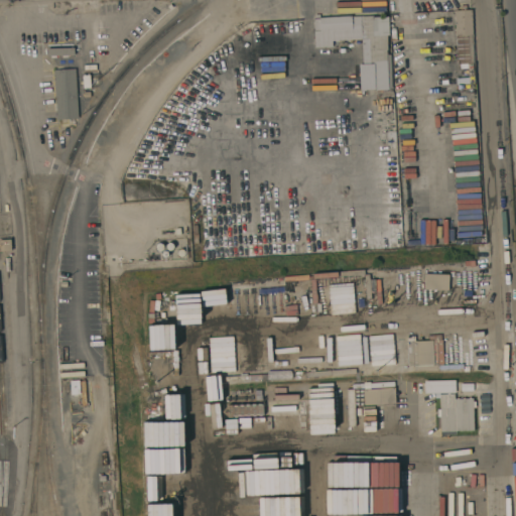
[(472,9),(473,34),(474,62),(458,63),(457,35),(456,35),(455,10),(461,10),(460,5),(467,5),(467,9),(472,9)]
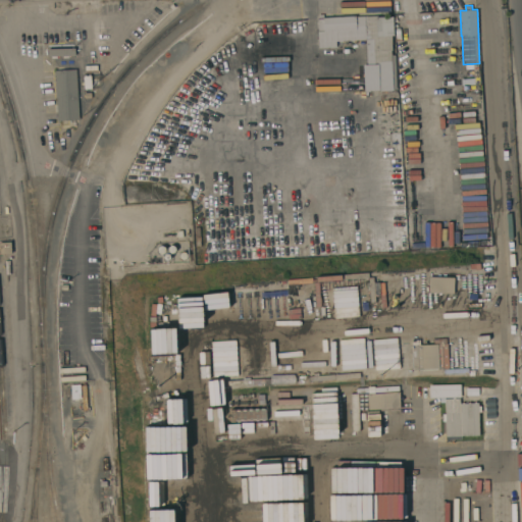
[(394,35),(392,35),(393,51),(390,51),(390,55),(395,55),(397,90),(393,90),(364,92),(363,64),(366,64),(365,40),(357,40),(357,46),(319,48),(318,18),(323,18),(323,17),(356,15),(356,16),(378,15),(378,16),(393,16),(394,35)]
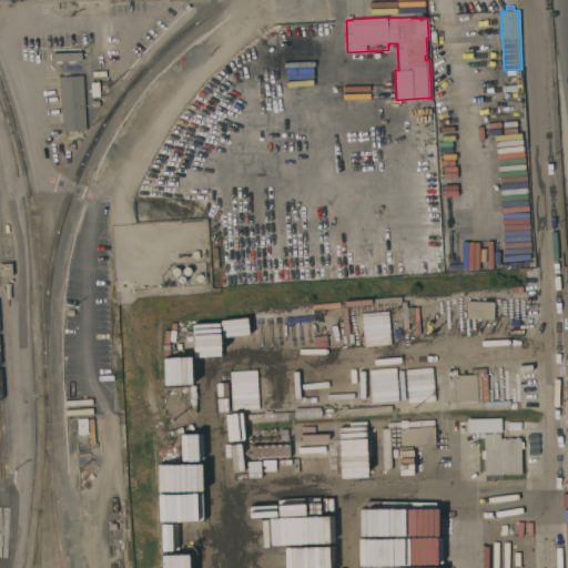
[(81,52),(81,60),(52,61),(52,53),(81,52)]
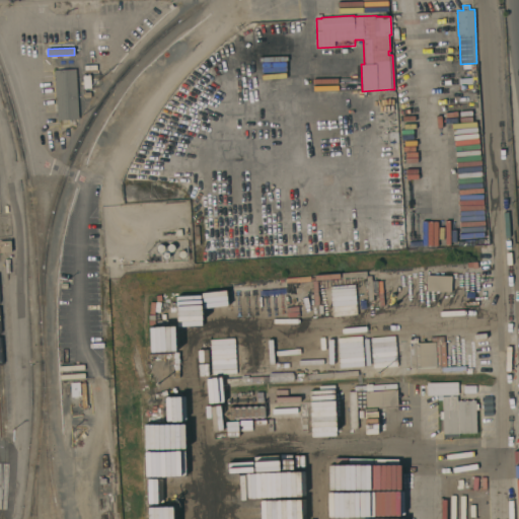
[(75,68),(79,118),(58,119),(55,70),(75,68)]
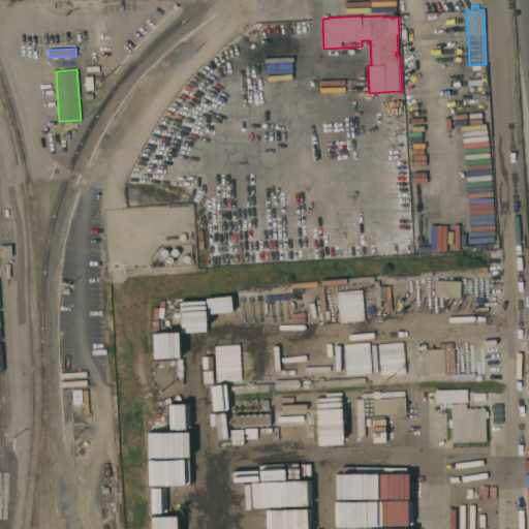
[(4,257),(0,257),(0,245),(3,245),(10,245),(11,257),(4,257)]
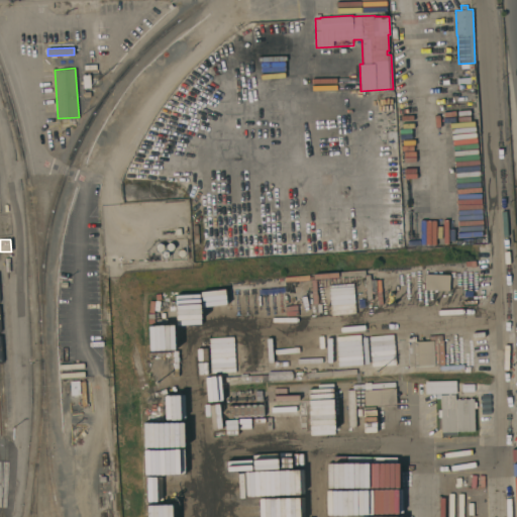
[(156,247),(156,246),(157,244),(159,243),(160,243),(162,243),(163,244),(164,245),(164,246),(164,248),(164,249),(161,250),(160,251),(158,250),(157,249),(156,247)]
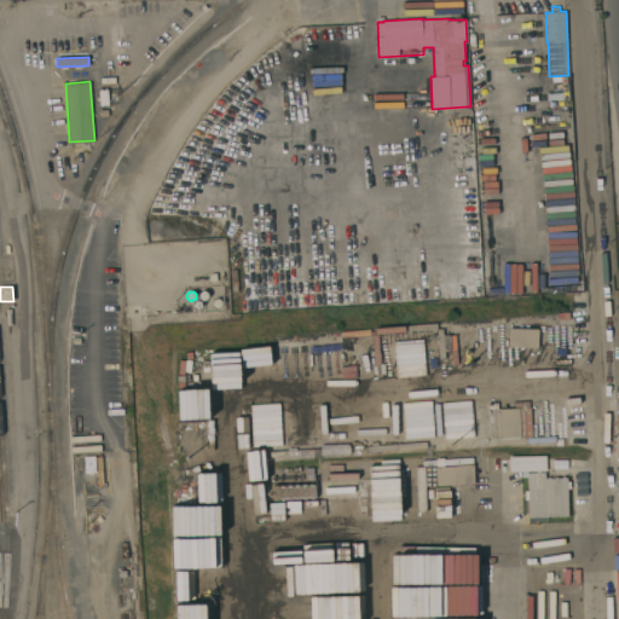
[(556,435),(491,439),(489,410),(555,406),(555,423),(556,435)]
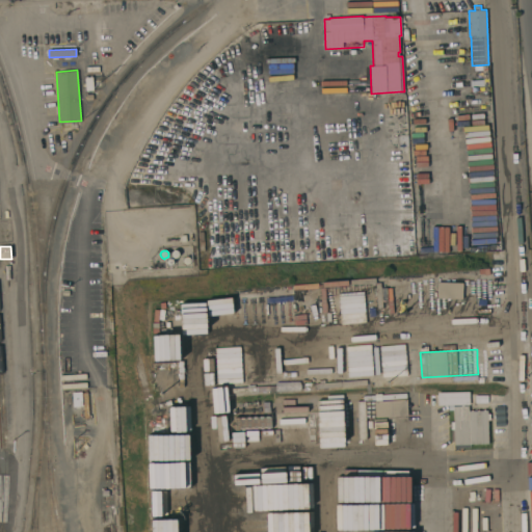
[(82,406),(74,406),(73,392),(82,392),(82,406)]
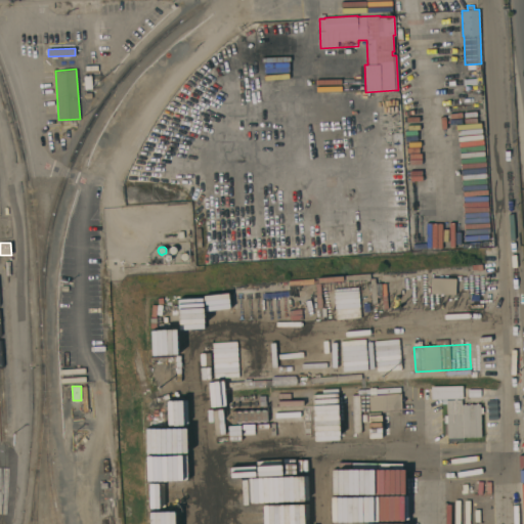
[(401,408),(369,411),(369,403),(368,395),(401,393),(401,401),(401,408)]
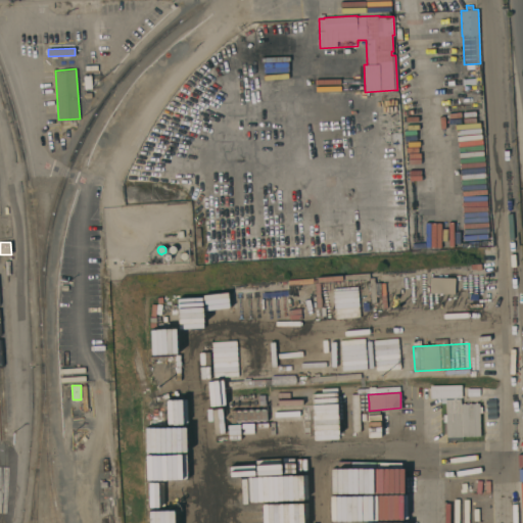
[(461,398),(461,403),(479,403),(480,436),(462,436),(462,439),(446,440),(445,399),(461,398)]
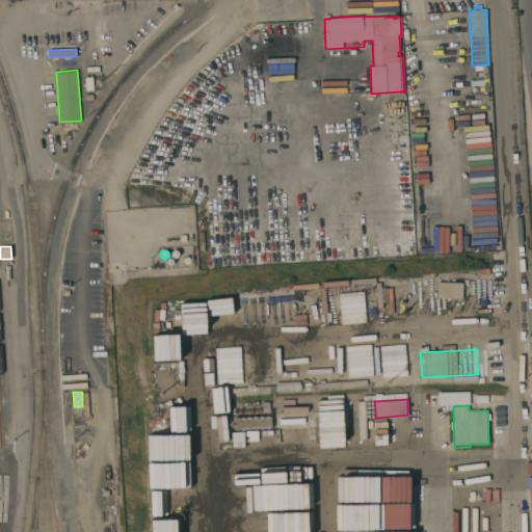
[(348,410),(348,426),(306,428),(304,414),(348,410)]
